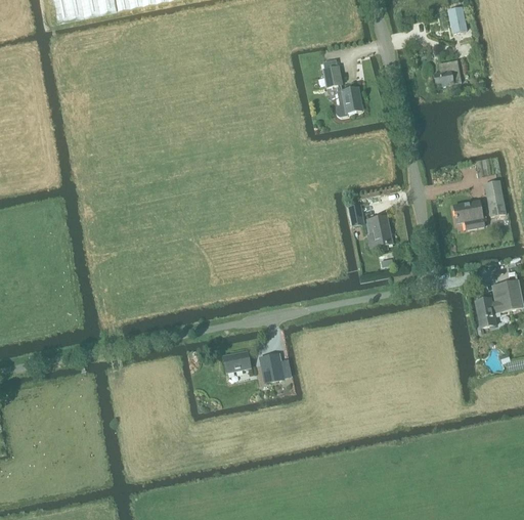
[(122,9),(169,0),(53,0),(58,23),(122,9)]
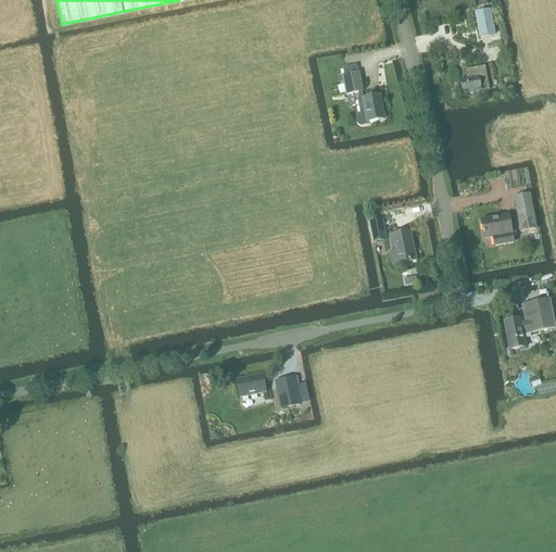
[(490,8),(475,11),(480,35),(495,32),(494,23),(493,24),(490,8)]
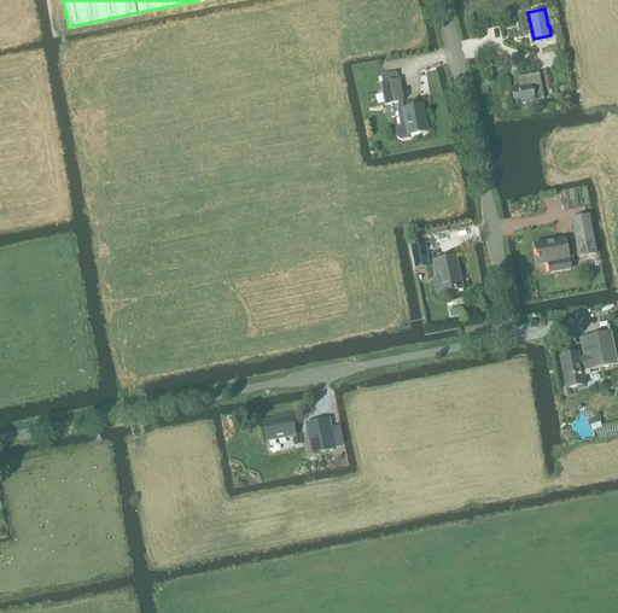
[(383,80),(380,80),(384,101),(396,99),(401,122),(398,123),(396,126),(397,135),(400,136),(409,135),(409,132),(426,129),(423,101),(403,105),(402,98),(403,98),(397,69),(383,71),(382,71),(383,80)]
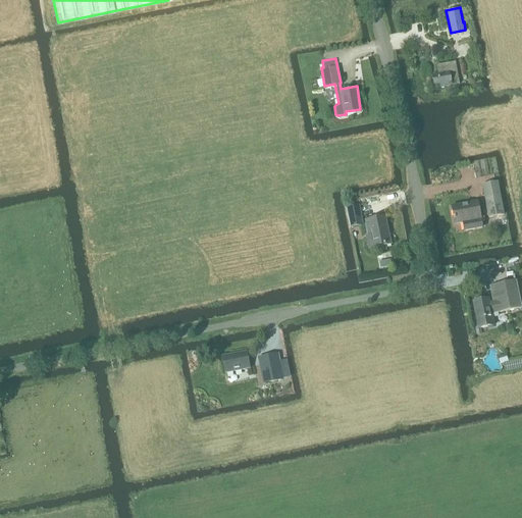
[(434,86),(440,85),(460,82),(456,60),(437,63),(439,71),(432,72),(434,86)]
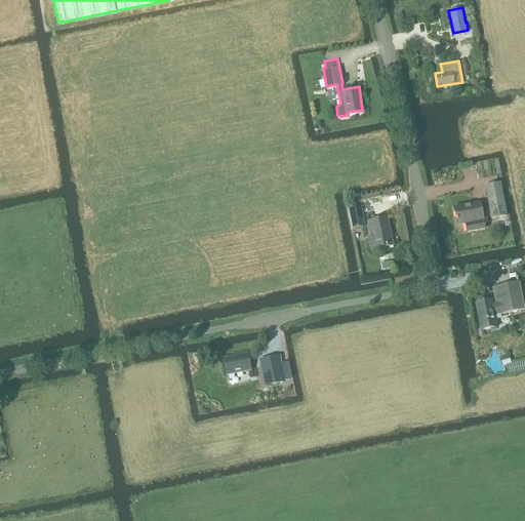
[(501,179),(485,183),(491,216),(507,213),(501,179)]
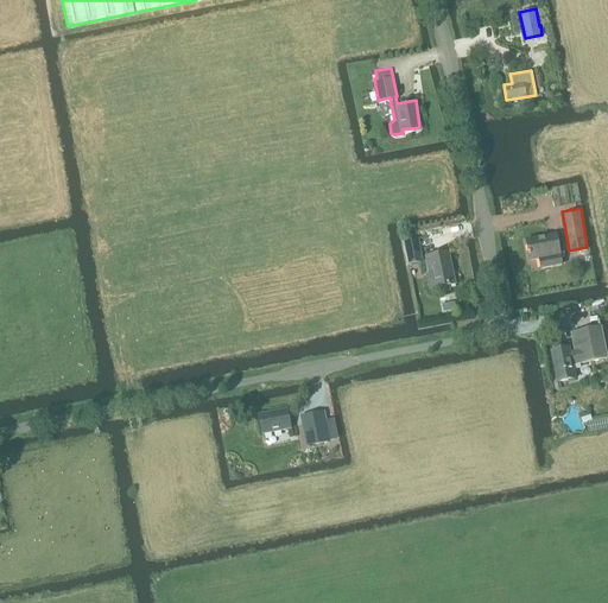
[(562,261),(557,232),(526,237),(530,258),(538,256),(540,265),(562,261)]
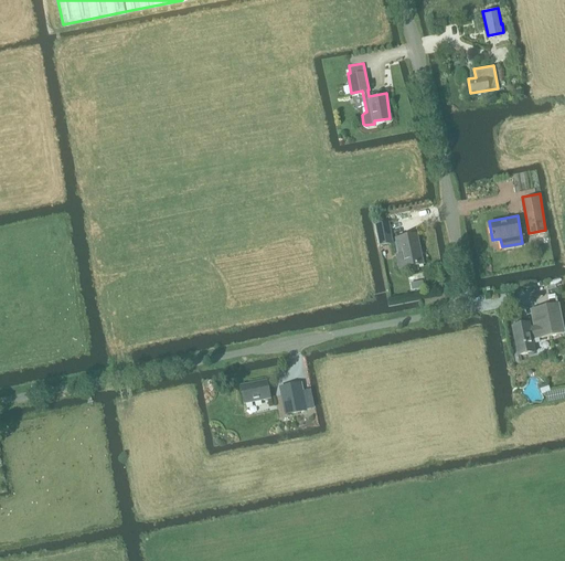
[(373,222),(377,244),(392,241),(388,220),(373,222)]
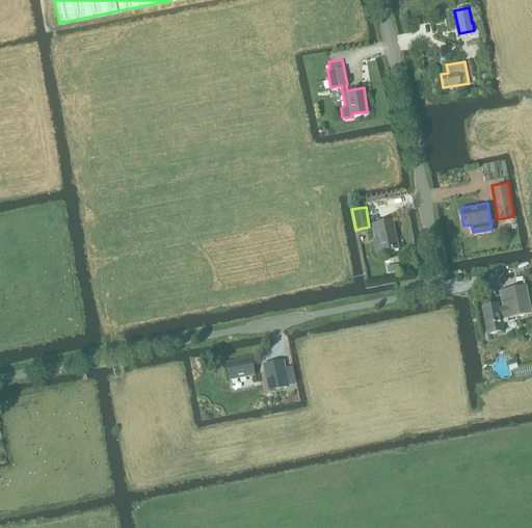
[(393,218),(373,221),(376,238),(374,238),(376,249),(398,246),(393,218)]
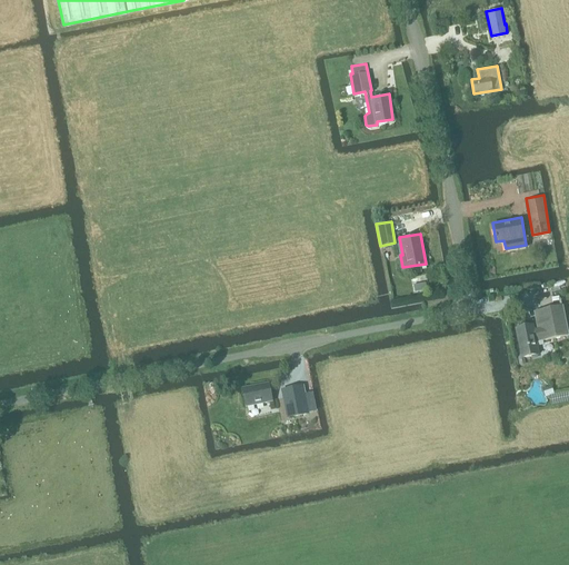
[(562,303),(535,308),(538,326),(535,327),(537,340),(541,339),(568,334),(562,303)]
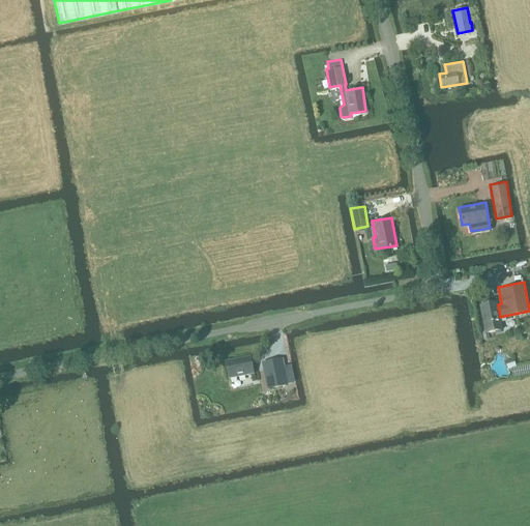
[(497,299),(480,302),(486,328),(487,337),(491,335),(490,330),(502,328),(500,317),(498,304),(497,299)]
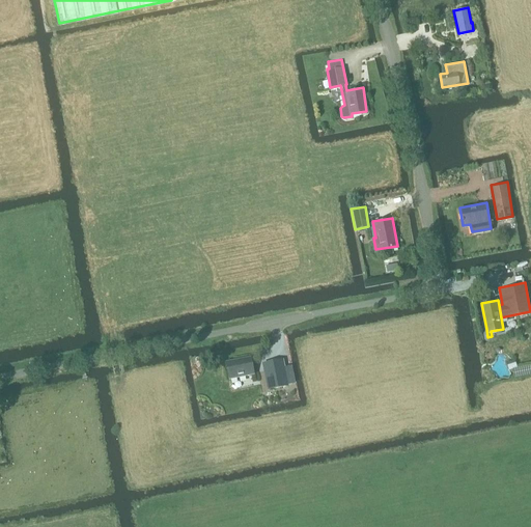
[(230,378),(253,372),(250,355),(226,360),(230,378)]
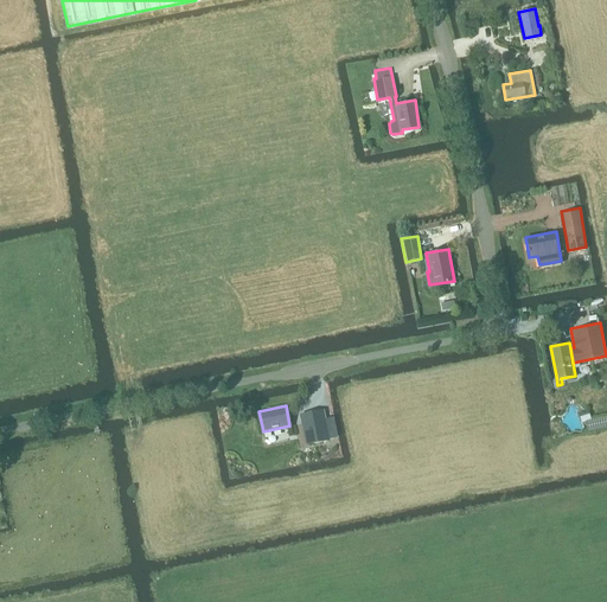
[(324,409),(302,412),(308,441),(338,435),(333,415),(326,416),(324,409)]
